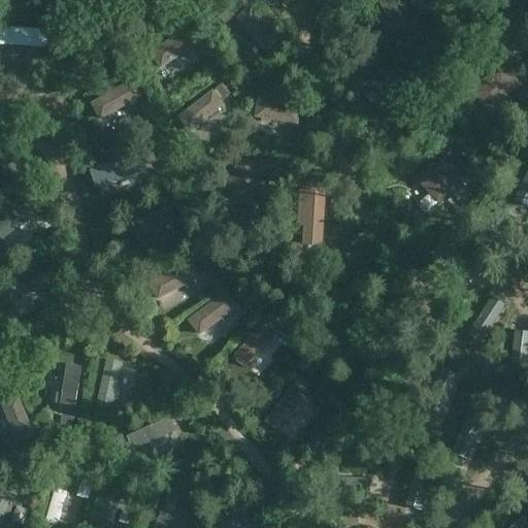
[(421,0),(385,0),(380,4),(392,21),(404,12),(416,28),(431,13),(421,0)]
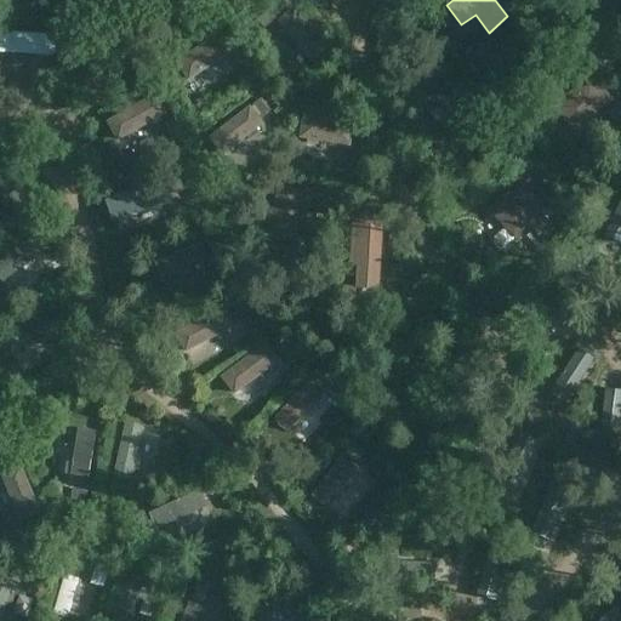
[(277,22),(283,29),(279,32),(288,41),(290,39),(311,62),(329,47),(295,7),(277,22)]
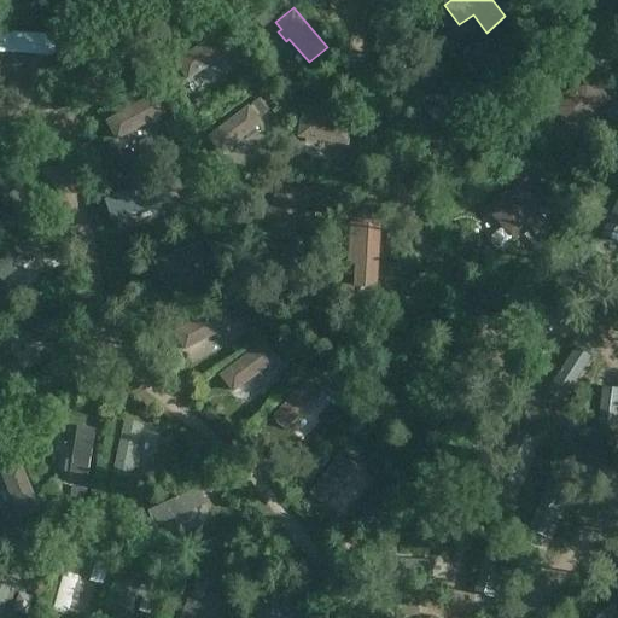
[(188,81),(215,64),(216,68),(226,62),(225,58),(232,53),(220,35),(176,63),(188,81)]
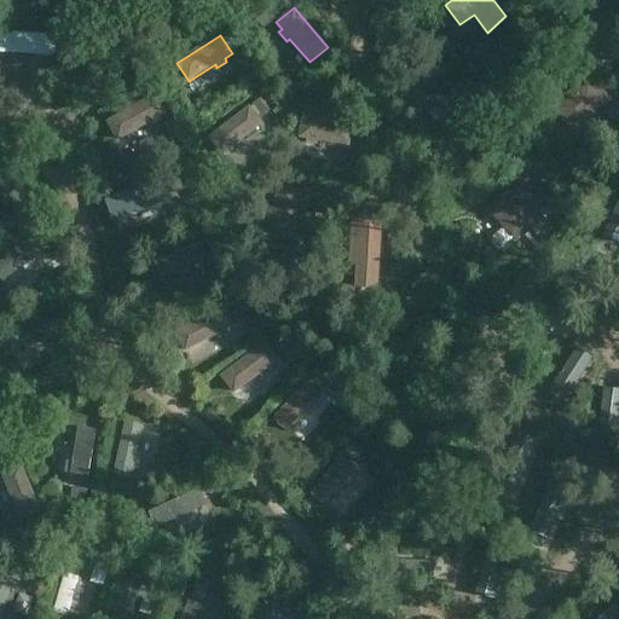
[(243,67),(252,61),(243,47),(233,53),(243,67)]
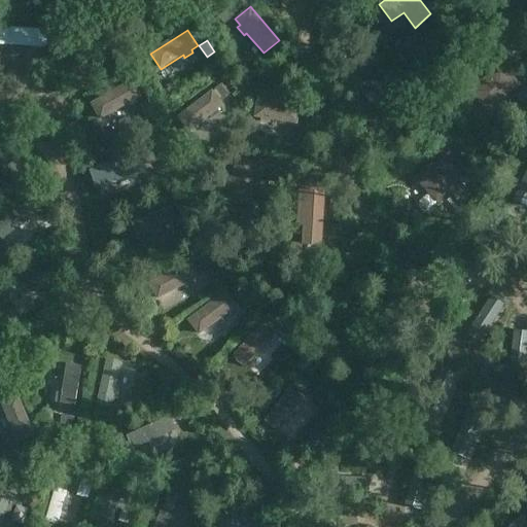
[(501,64),(469,93),(489,114),(521,85),(501,64)]
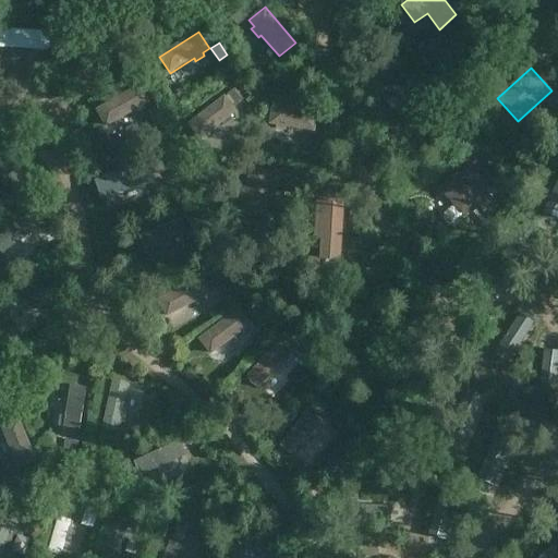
[(107,129),(135,112),(136,116),(146,110),(145,107),(152,102),(141,84),(96,110),(107,129)]
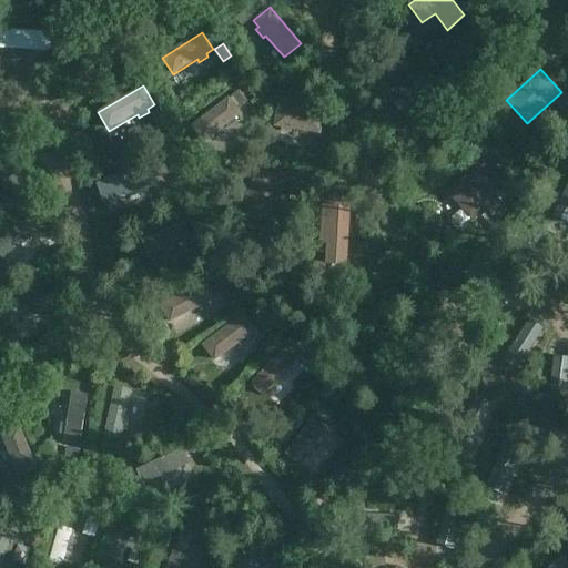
[(240,93),(231,99),(240,110),(247,104),(240,93)]
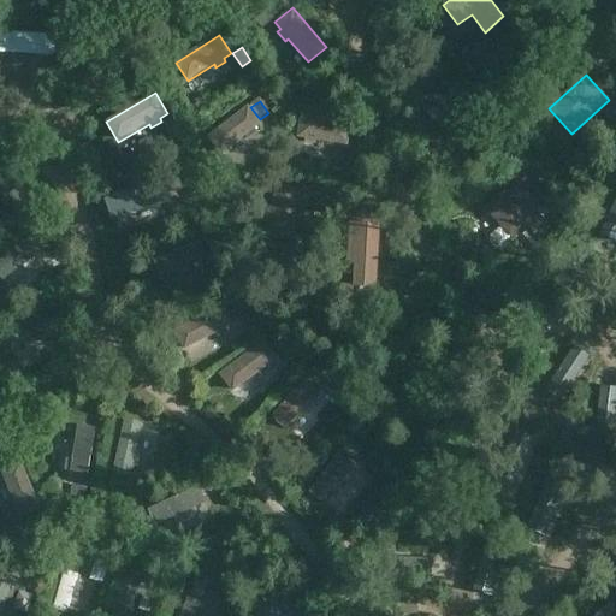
[(221,155),(247,136),(249,140),(258,132),(255,130),(262,124),(248,106),(207,137),(221,155)]
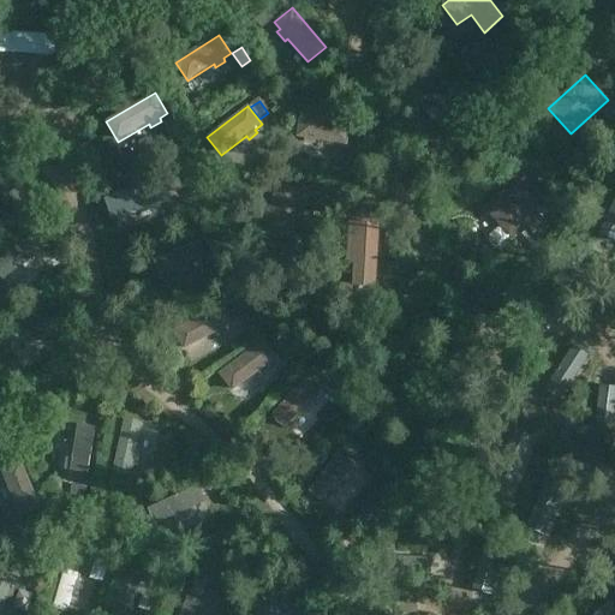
[(296,137),(305,138),(304,143),(315,144),(316,141),(347,145),(351,124),(299,115),(296,137)]
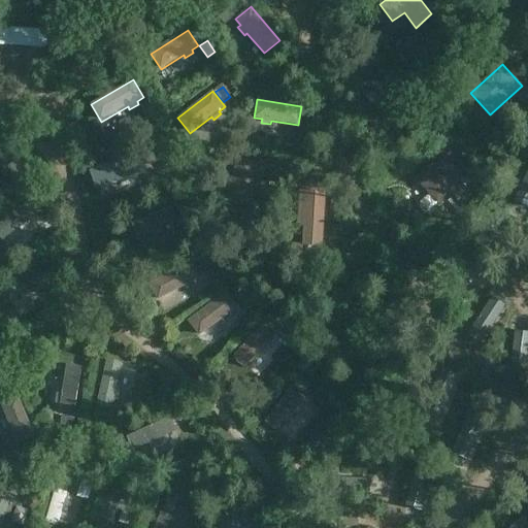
[(152,100),(141,105),(149,118),(158,111),(152,100)]
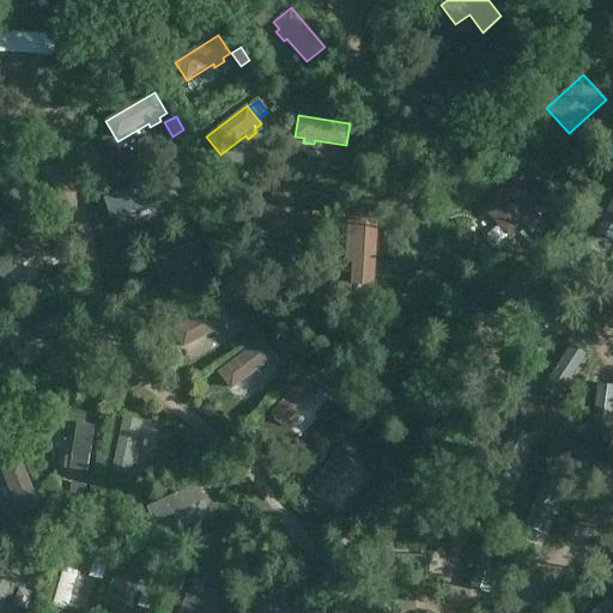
[(285,140),(283,156),(293,157),(296,143),(285,140)]
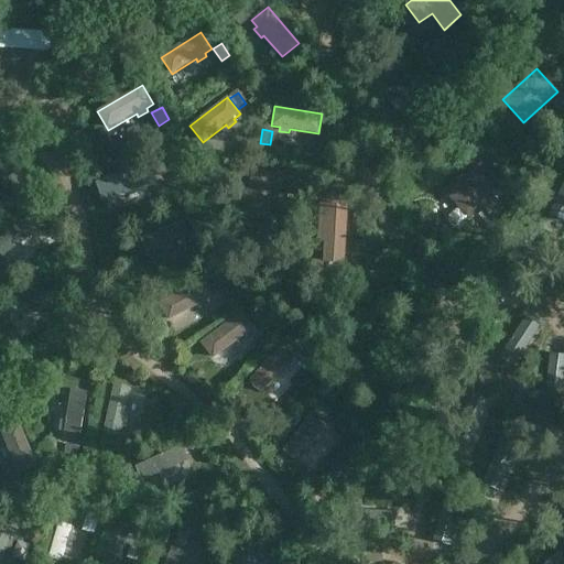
[(0,179),(13,194),(26,182),(0,152),(0,179)]
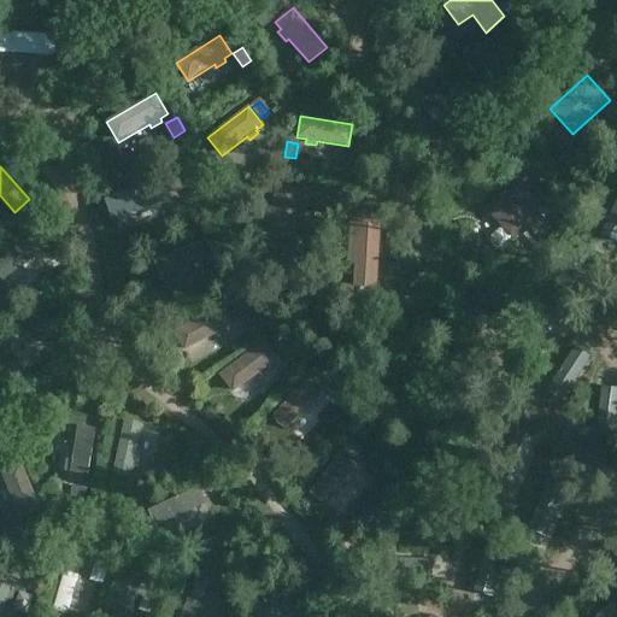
[(176,176),(165,180),(170,194),(181,191),(176,176)]
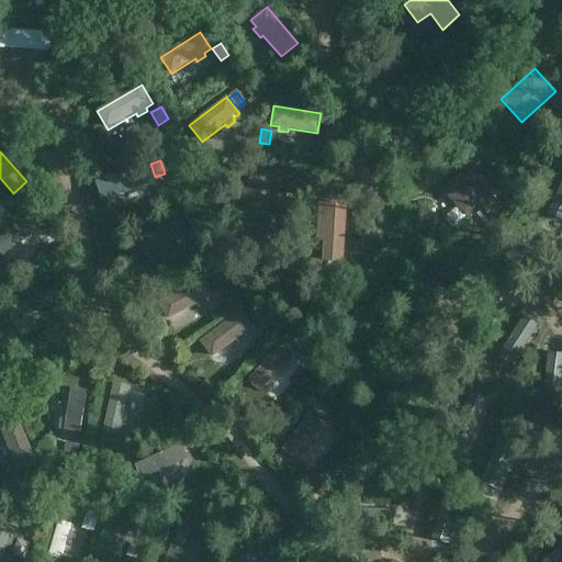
[(479,164),(445,194),(465,217),(499,187),(479,164)]
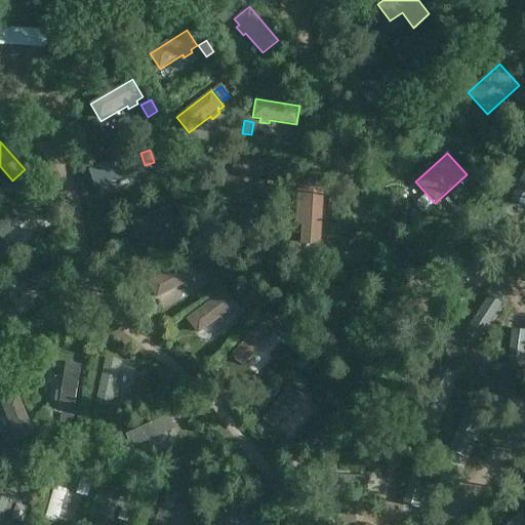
[(251,206),(266,165),(238,155),(224,196),(251,206)]
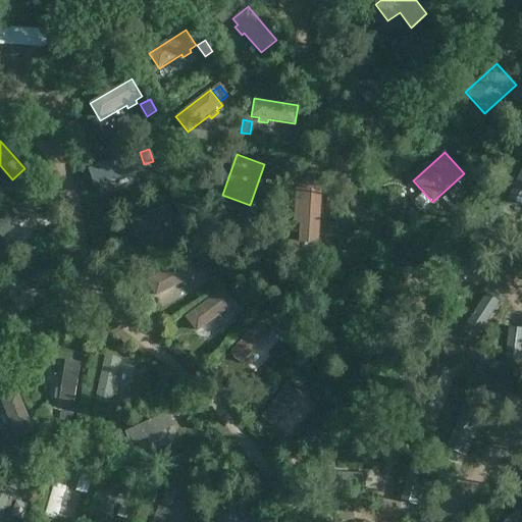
[(283,172),(270,168),(266,181),(279,186),(283,172)]
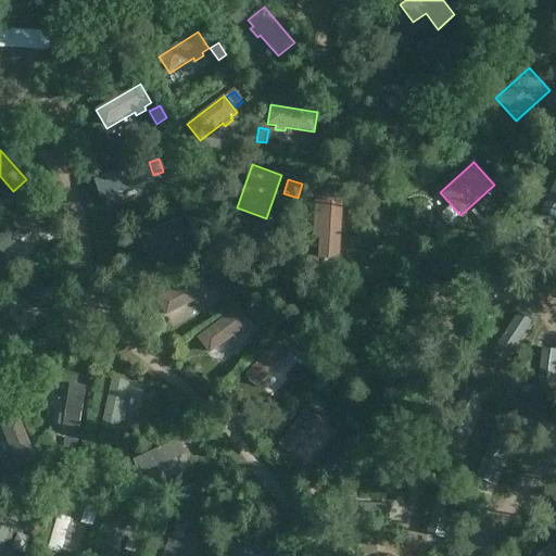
[(8,191),(0,197),(0,201),(4,207),(14,201),(8,191)]
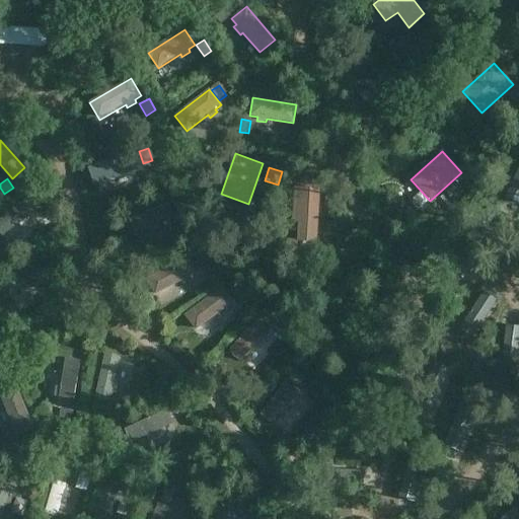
[(319,189),(293,187),(292,222),(299,222),(298,241),(316,243),(319,189)]
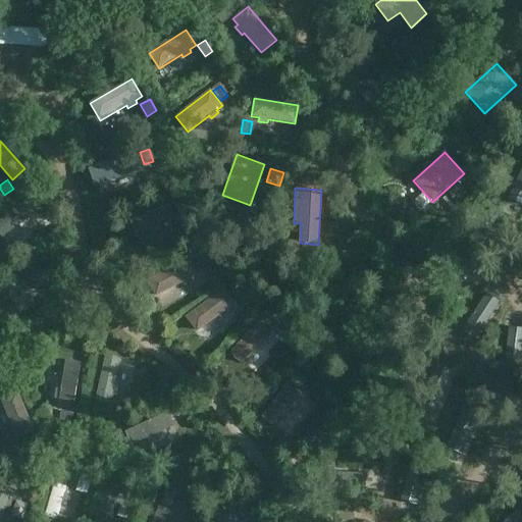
[(32,197),(0,217),(0,235),(3,239),(41,210),(32,197)]
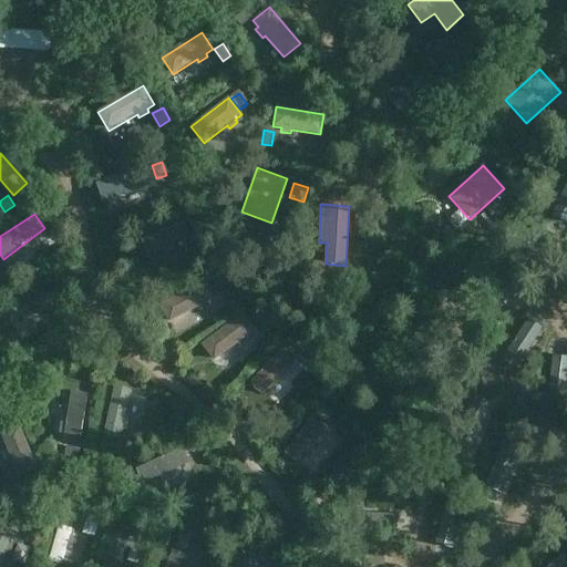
[(195,222),(188,225),(193,236),(200,234),(195,222)]
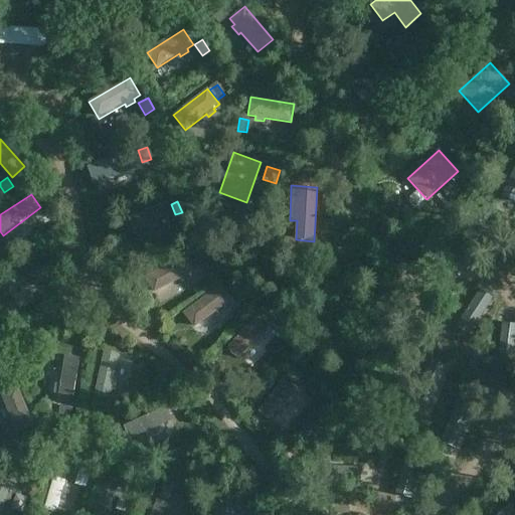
[(173,216),(168,206),(166,202),(128,218),(134,234),(150,226),(158,223),(173,217),(173,216)]
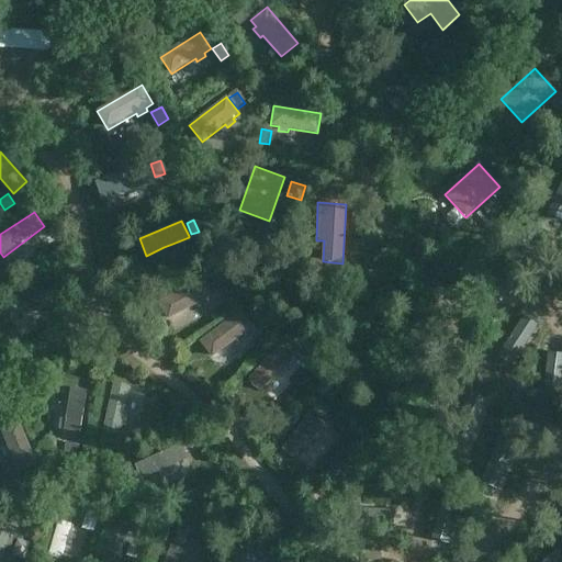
[(168,321),(198,305),(199,308),(209,304),(206,301),(214,296),(214,295),(209,285),(204,278),(158,302),(168,321)]
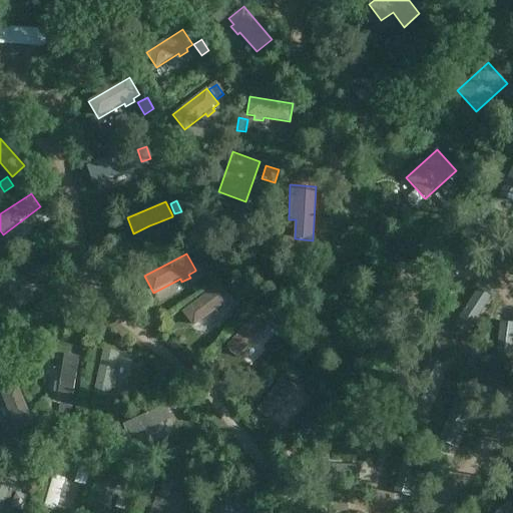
[(204,254),(190,261),(195,270),(207,264),(204,254)]
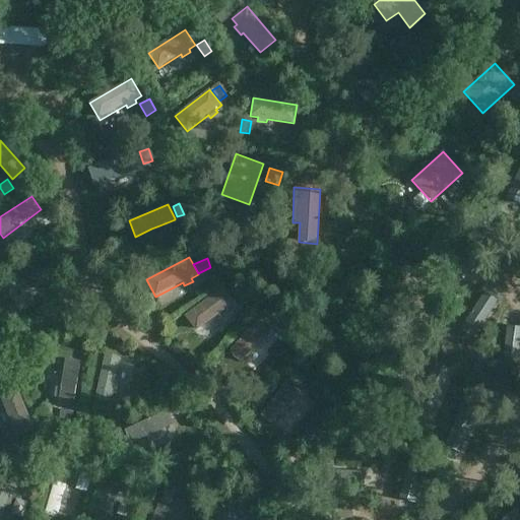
[(0,284),(0,286),(7,301),(35,286),(37,289),(45,285),(43,282),(51,278),(44,263),(0,284)]
